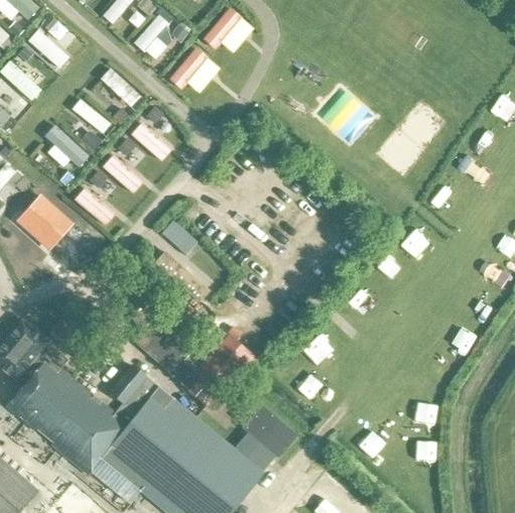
[(120,21),(134,0),(117,0),(109,14),(120,21)]
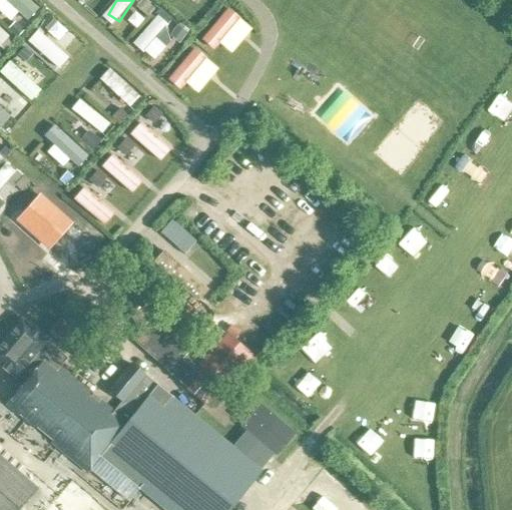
[(137,0),(134,4),(146,14),(153,6),(146,0),(137,0)]
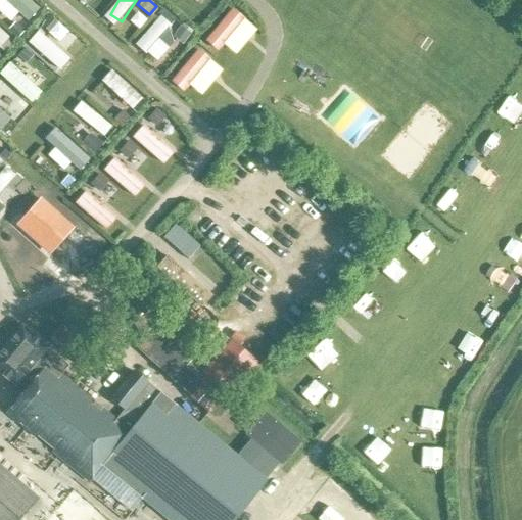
[(218,48),(244,16),(232,6),(205,38),(218,48)]
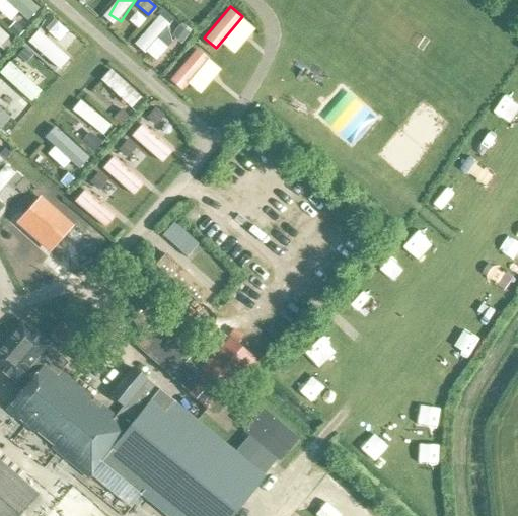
[(138,39),(149,49),(176,19),(165,9),(138,39)]
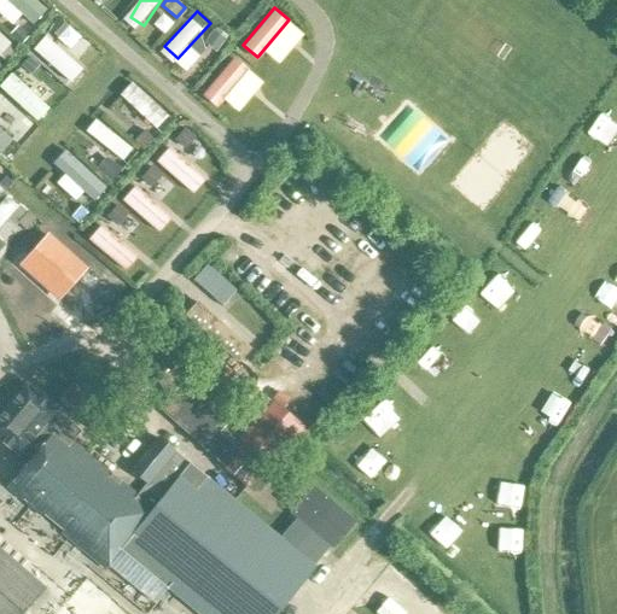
[(57,15),(47,25),(58,35),(68,25),(57,15)]
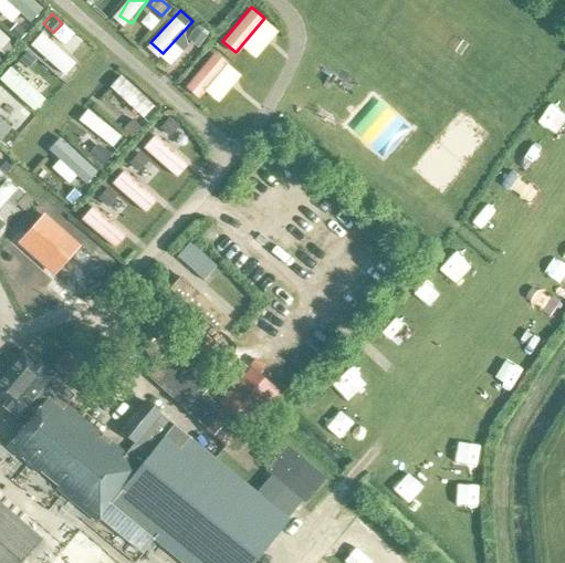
[(21,23),(12,32),(19,39),(28,30),(21,23)]
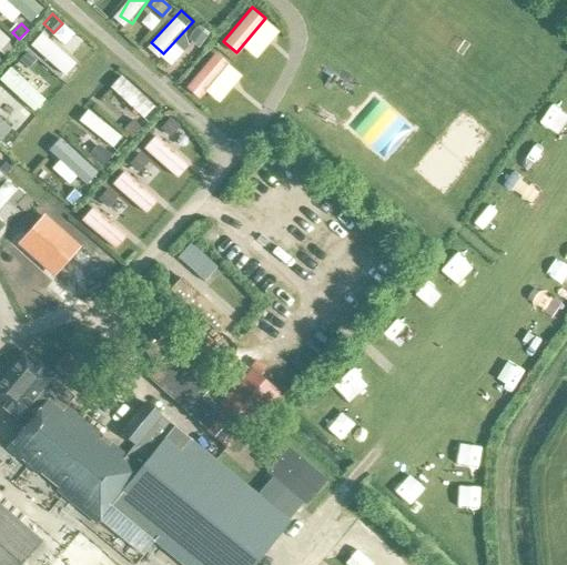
[(196,26),(190,34),(201,42),(208,33),(196,26)]
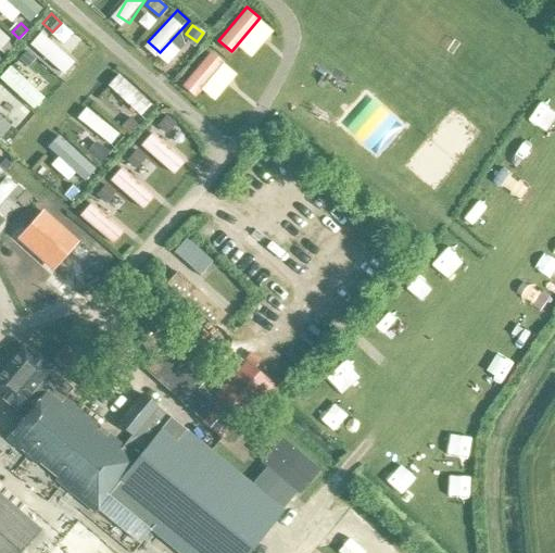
[(34,41),(68,72),(82,58),(47,27),(34,41)]
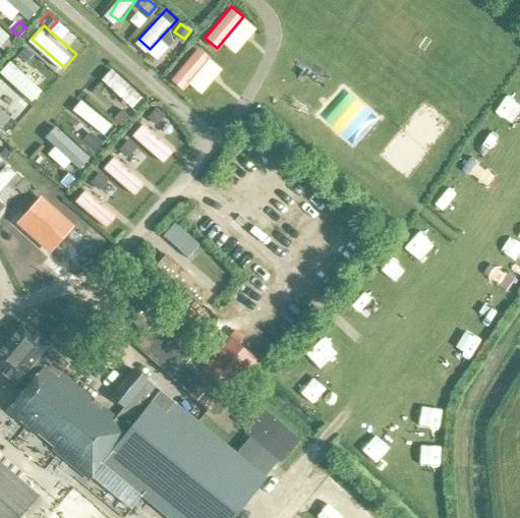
[(210,57),(197,47),(171,78),(183,89),(210,57)]
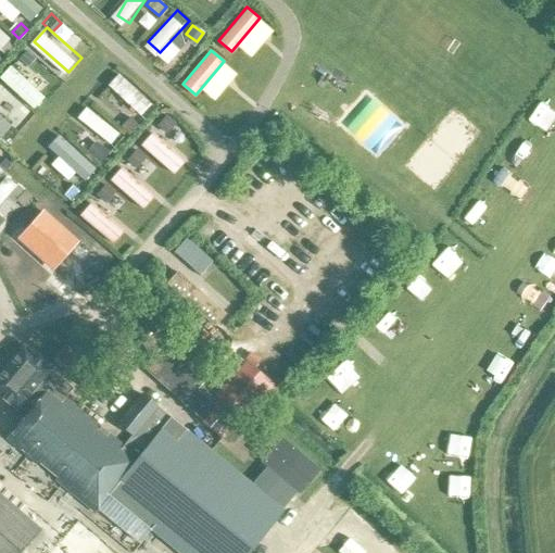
[(15,60),(5,72),(34,97),(43,86),(15,60)]
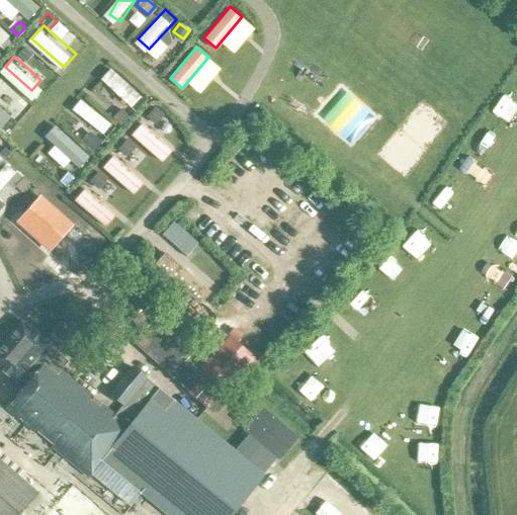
[(117,67),(107,77),(131,99),(141,89),(117,67)]
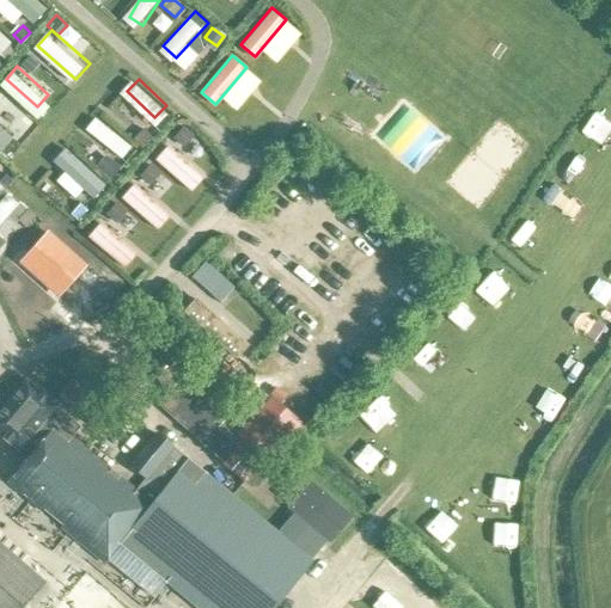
[(0,134),(10,142),(22,127),(0,111),(0,134)]
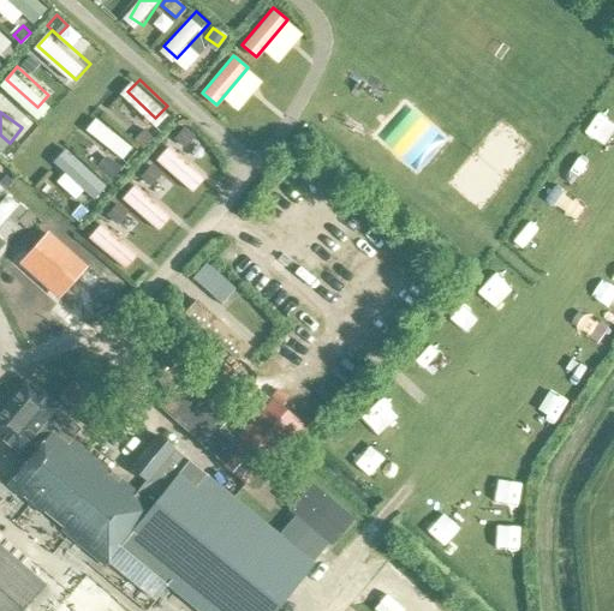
[(127,157),(139,143),(101,112),(90,126),(127,157)]
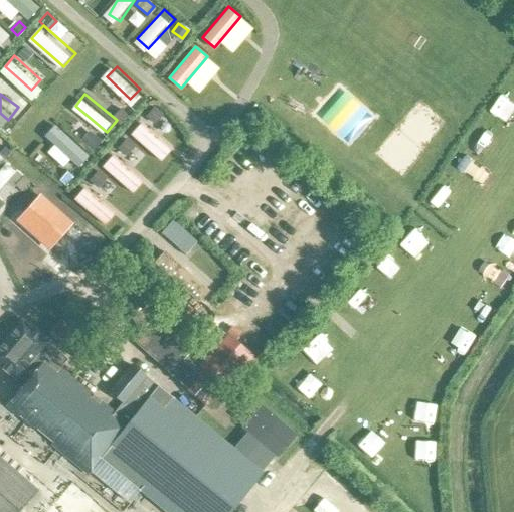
[(164,113),(155,105),(145,115),(154,123),(164,113)]
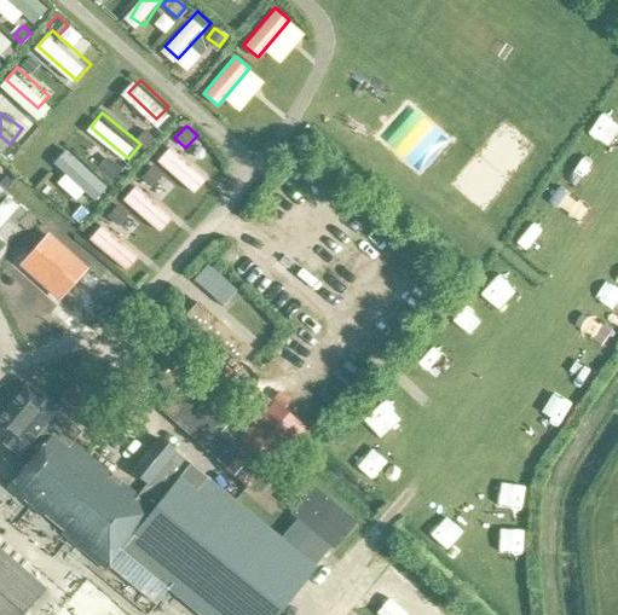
[(84,178),(75,186),(93,202),(113,181),(73,145),(61,158),(84,178)]
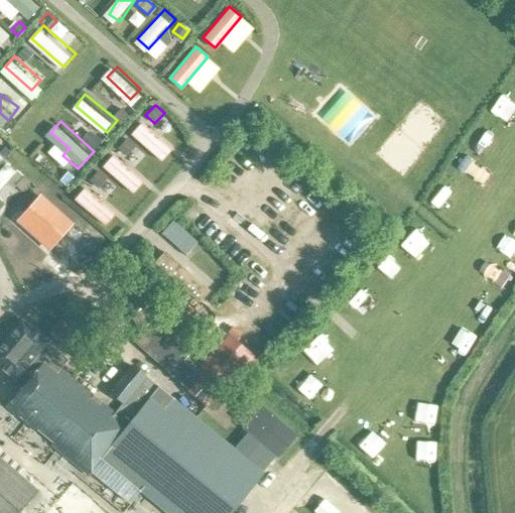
[(171,149),(141,121),(130,133),(161,160),(171,149)]
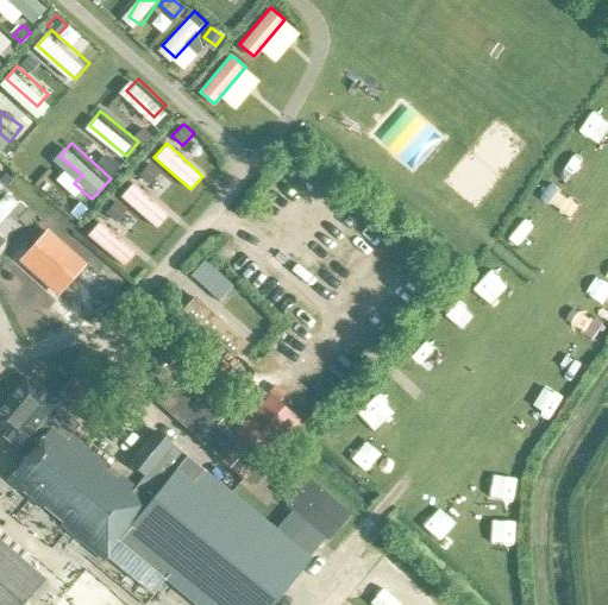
[(161,170),(150,161),(138,174),(150,183),(161,170)]
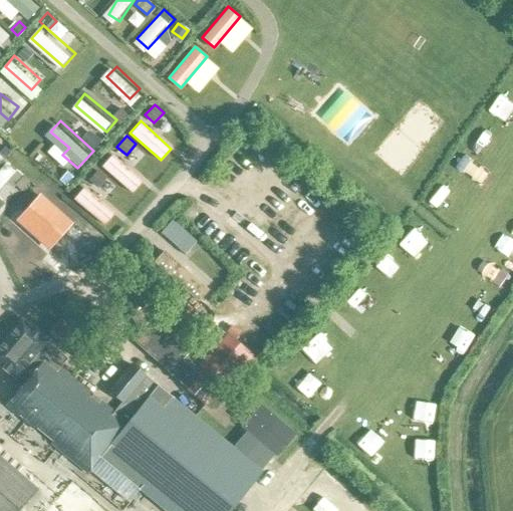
[(144,180),(112,153),(101,166),(133,193),(144,180)]
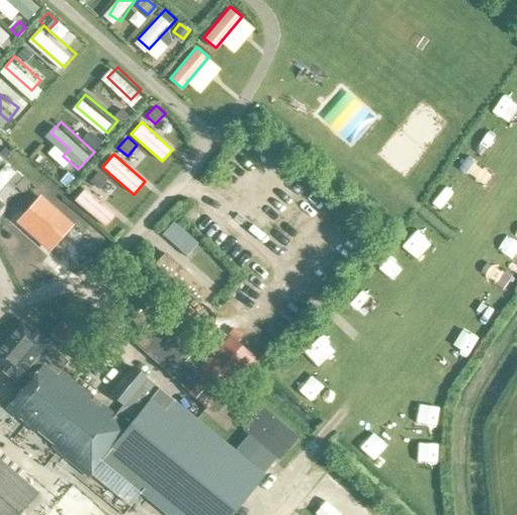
[(108,177),(99,169),(89,180),(98,188),(108,177)]
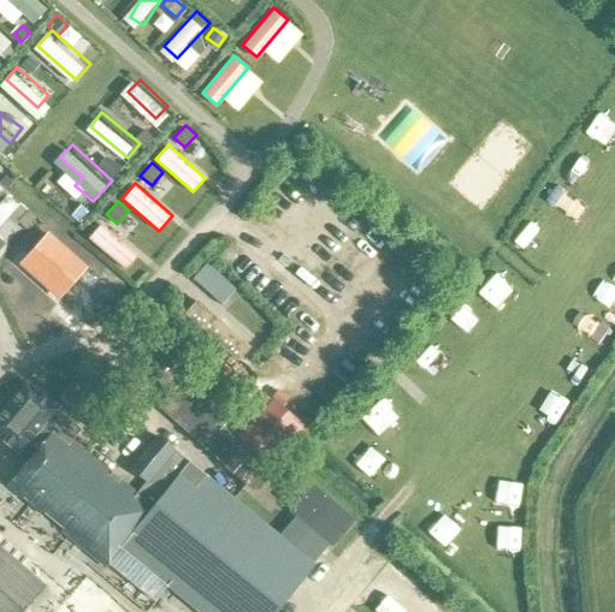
[(28,208),(16,220),(24,229),(35,217),(28,208)]
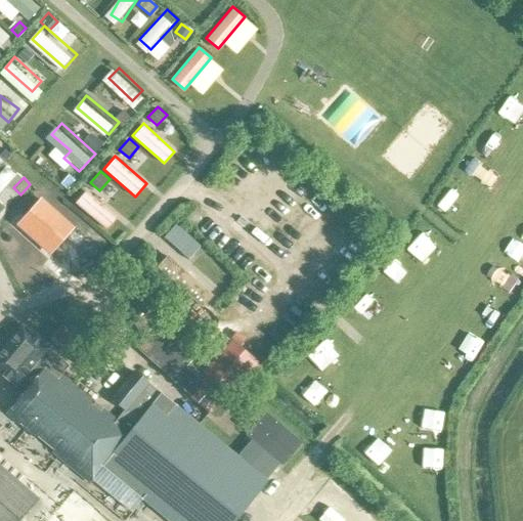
[(117,216),(86,189),(76,202),(106,228),(117,216)]
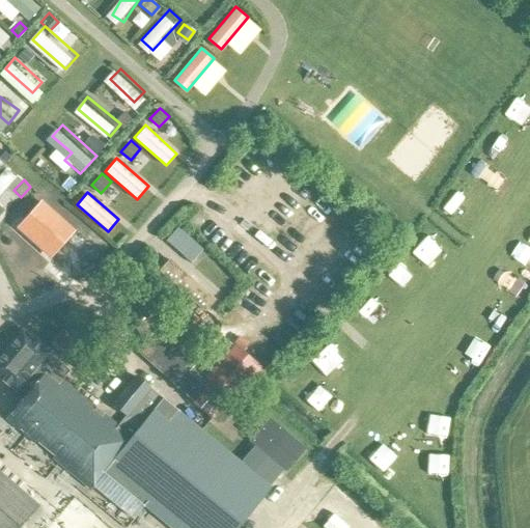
[(42,200),(19,226),(50,253),(72,228),(42,200)]
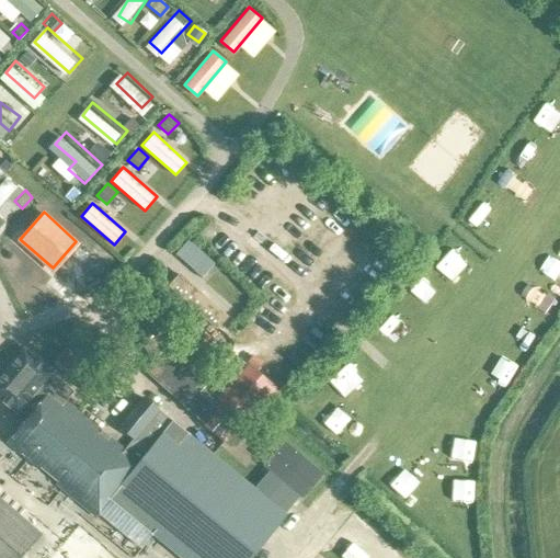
[(214,260),(187,237),(174,252),(201,275),(214,260)]
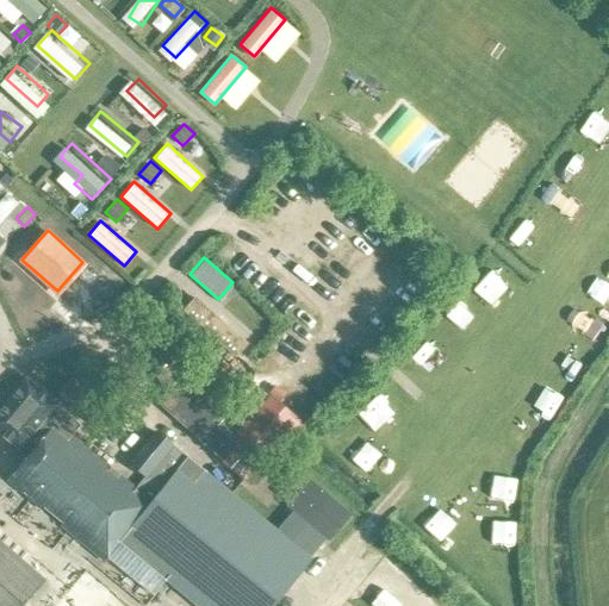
[(89,258),(84,266),(94,275),(100,268),(89,258)]
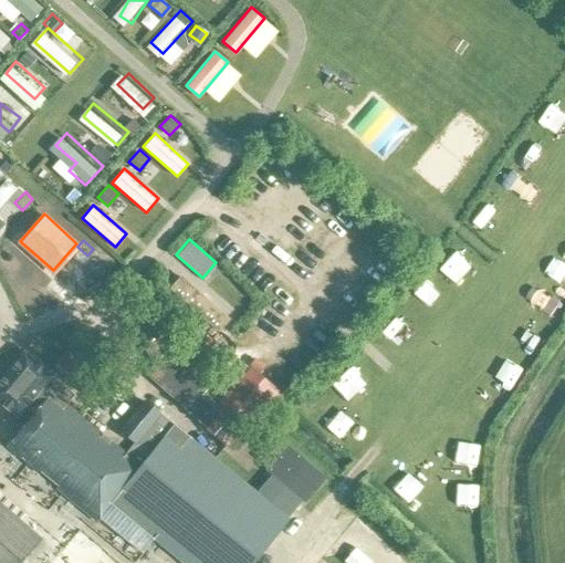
[(181,274),(169,288),(219,331),(230,318),(181,274)]
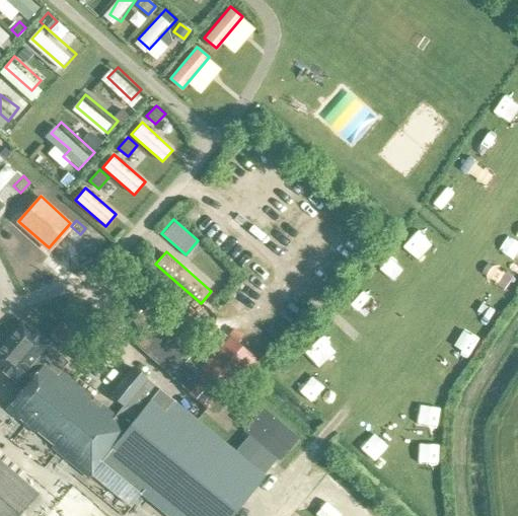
[(199,251),(192,261),(215,282),(223,273),(199,251)]
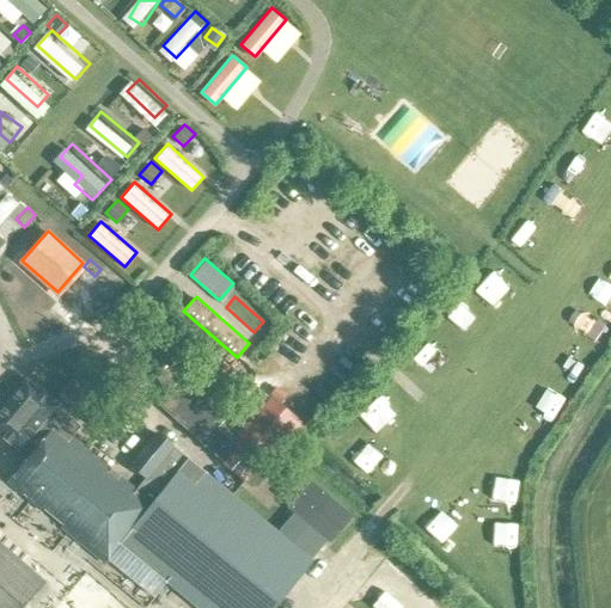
[(228,403),(189,368),(195,361),(164,333),(145,355),(166,392),(157,403),(245,480),(273,448),(276,444),(250,421),(260,410),(257,407),(239,391),(228,403)]
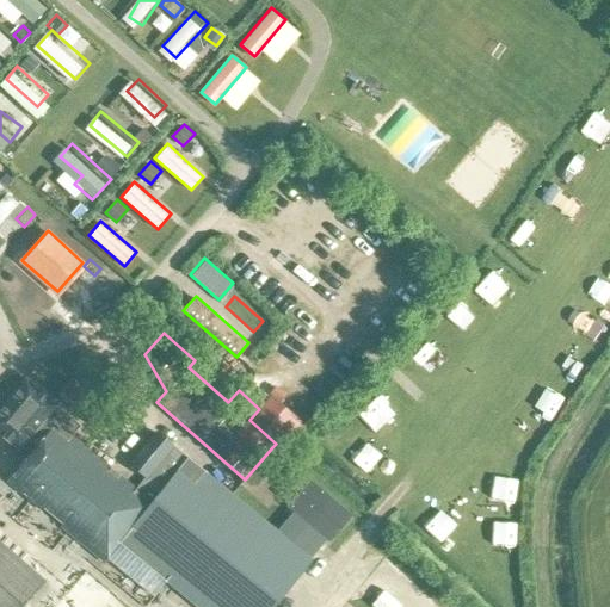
[(0,408),(0,432),(26,454),(8,475),(108,557),(121,542),(201,606),(270,606),(310,558),(155,429),(128,462),(145,476),(136,487),(68,429),(66,432),(54,422),(53,423),(43,415),(51,406),(54,407),(57,403),(26,377),(0,408)]
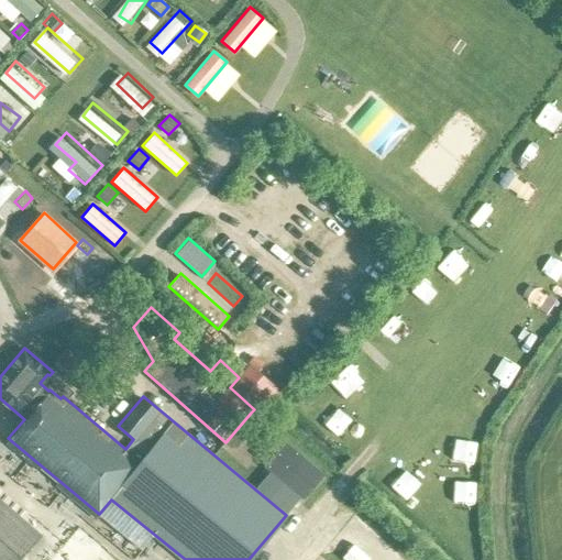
[(239,377),(230,387),(254,409),(251,413),(259,419),(282,393),(248,363),(237,375),(239,377)]
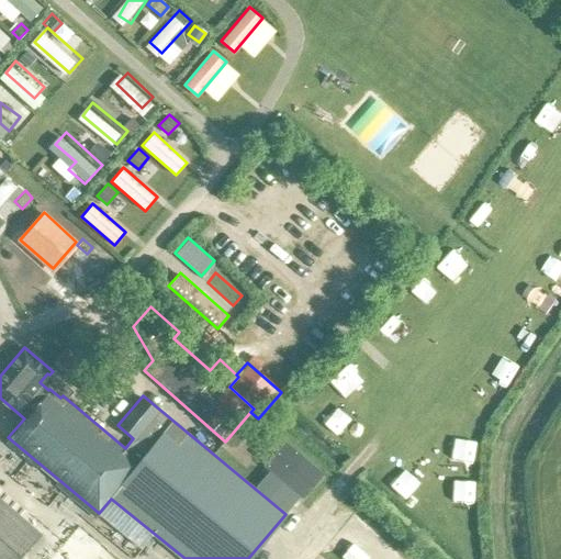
[(257,454),(304,494),(323,472),(276,432),(257,454)]
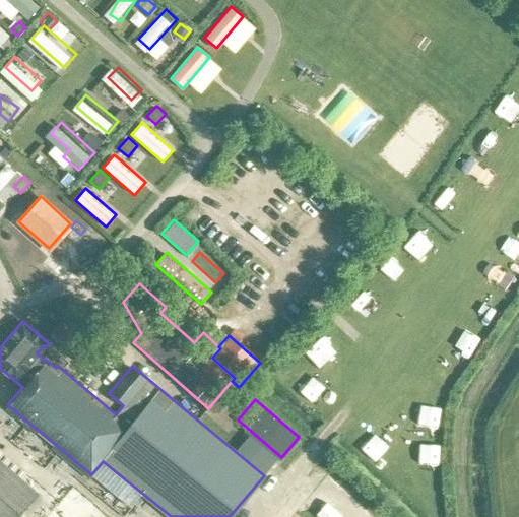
[(0,516),(16,516),(38,493),(0,460),(0,516)]
